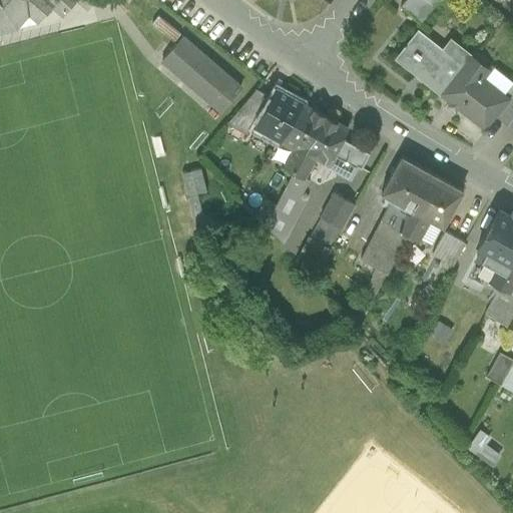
[(0,0),(0,31),(15,28),(28,14),(38,22),(52,6),(62,16),(76,0),(77,0),(87,9),(94,0),(0,0)]
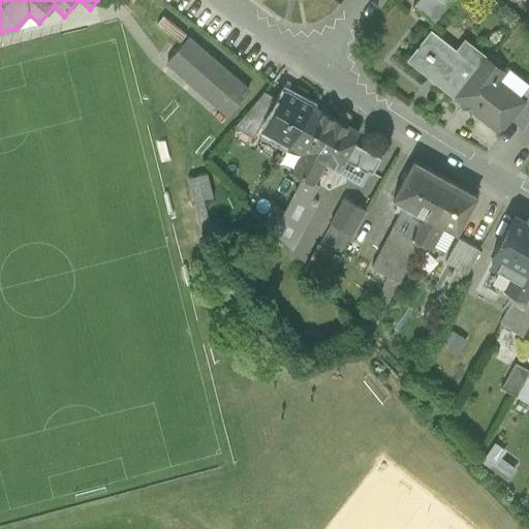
[(445,5),(439,0),(417,0),(413,5),(433,21),(445,5)]
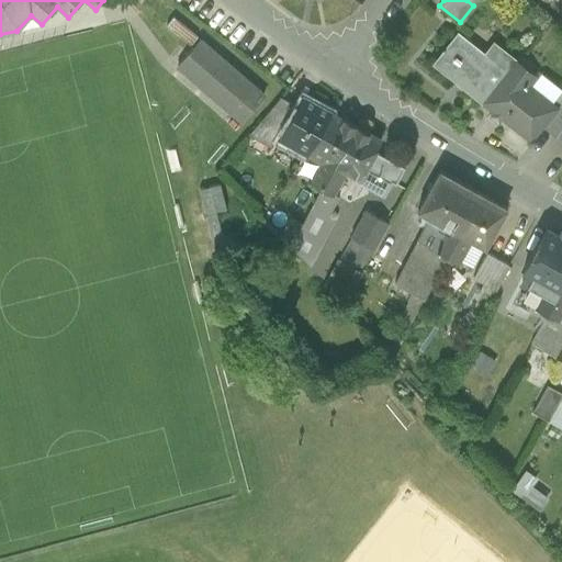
[(489,58),(458,33),(434,63),(483,101),(515,59),(498,46),(489,58)]
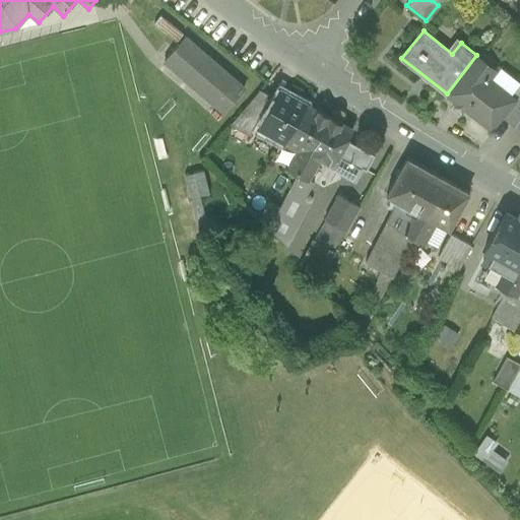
[(244,89),(184,38),(164,60),(223,112),(244,89)]
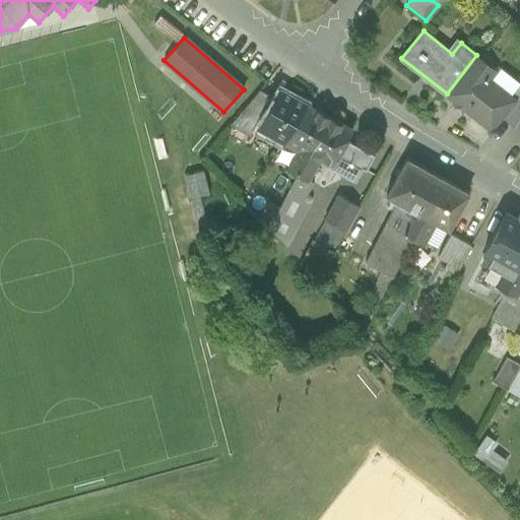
[(494,68),(476,55),(447,93),(491,128),(502,114),(514,98),(513,96),(488,76),(494,68)]
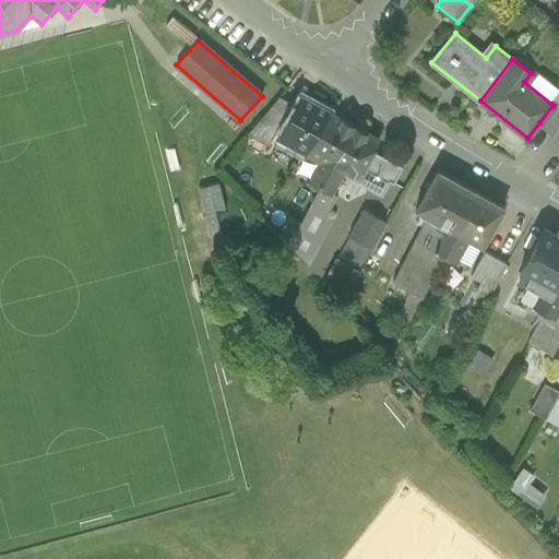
[(302,96),(278,141),(306,155),(329,111),(302,96)]
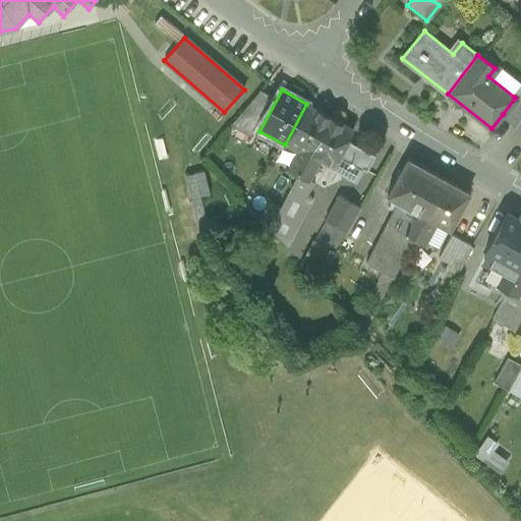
[(520,90),(514,97),(515,98),(503,114),(516,124),(520,118),(520,90)]
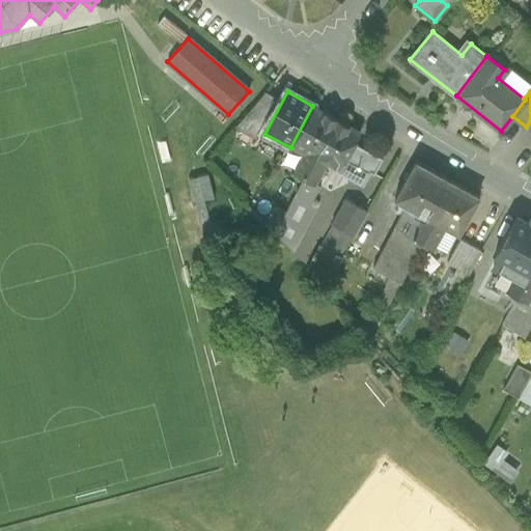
[(264,92),(244,116),(246,117),(260,126),(261,126),(276,99),(264,92)]
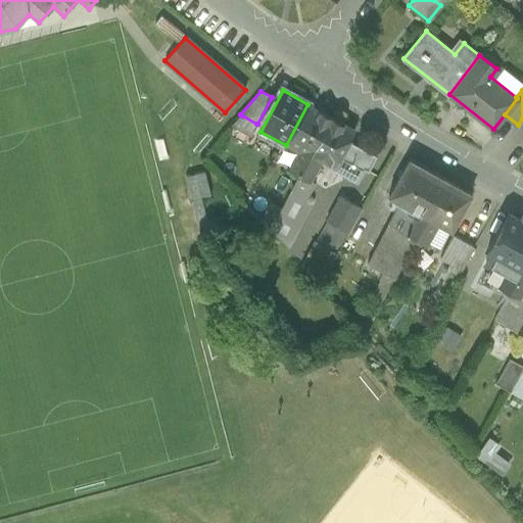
[(307,104),(286,145),(298,152),(288,171),(298,177),(312,153),(331,117),(307,104)]
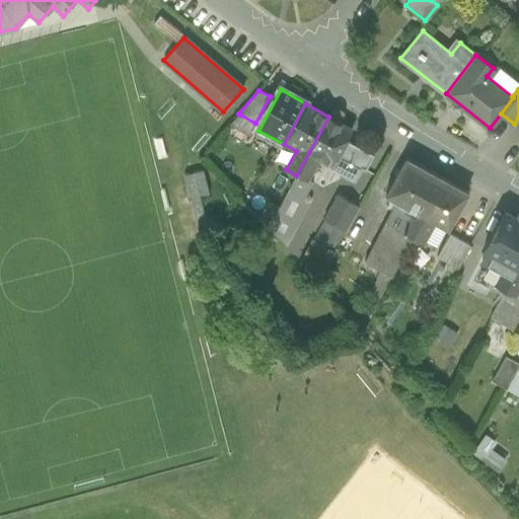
[(254,123),(240,115),(233,127),(248,135),(254,123)]
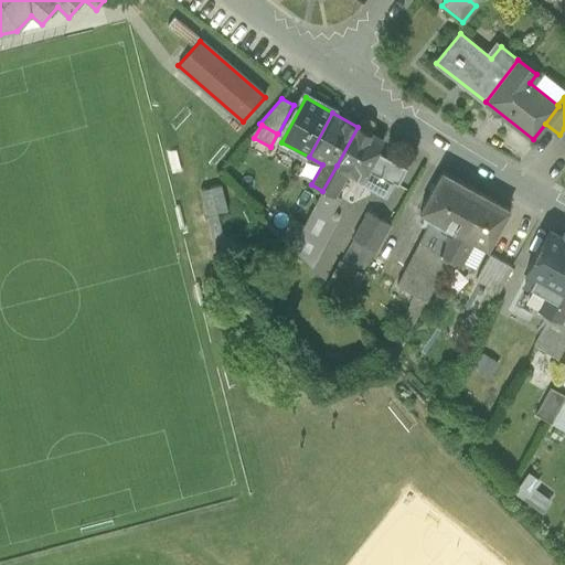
[(358,127),(337,166),(348,172),(361,179),(359,183),(385,198),(393,183),(397,185),(406,169),(376,152),(383,140),(358,127)]
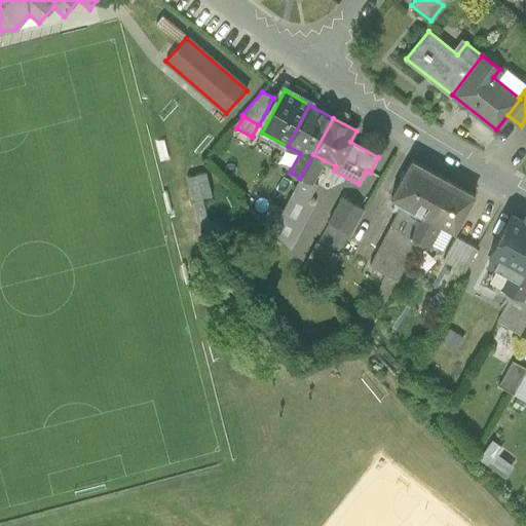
[(313,154),(300,178),(311,183),(324,160),(313,154)]
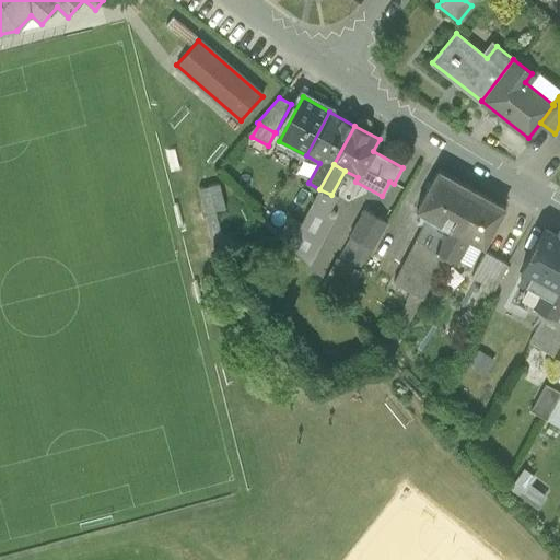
[(479,194),(436,172),(416,209),(445,225),(433,249),(432,251),(445,257),(479,194)]
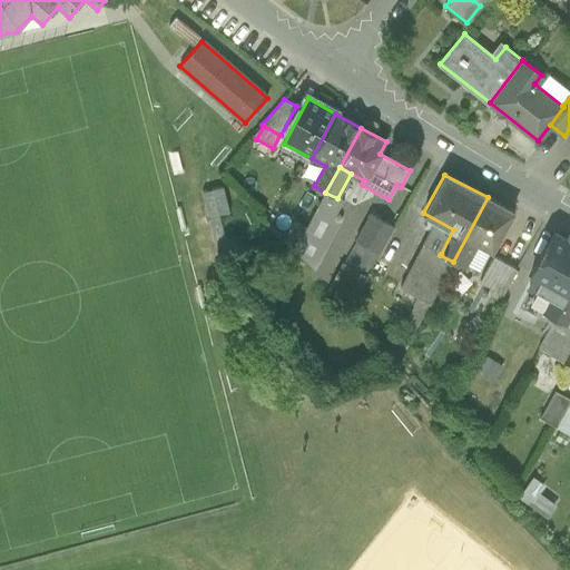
[(337,198),(325,193),(320,204),(307,226),(302,235),(318,244),(343,200),(337,198)]
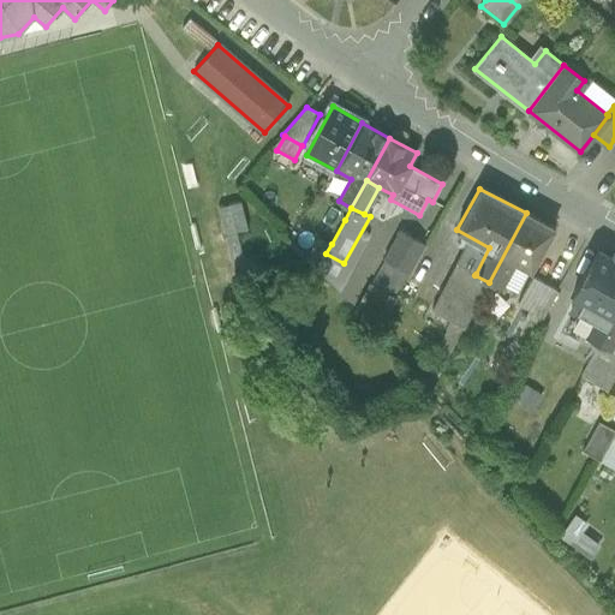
[(554,228),(526,213),(489,282),(501,290),(515,263),(530,272),(554,228)]
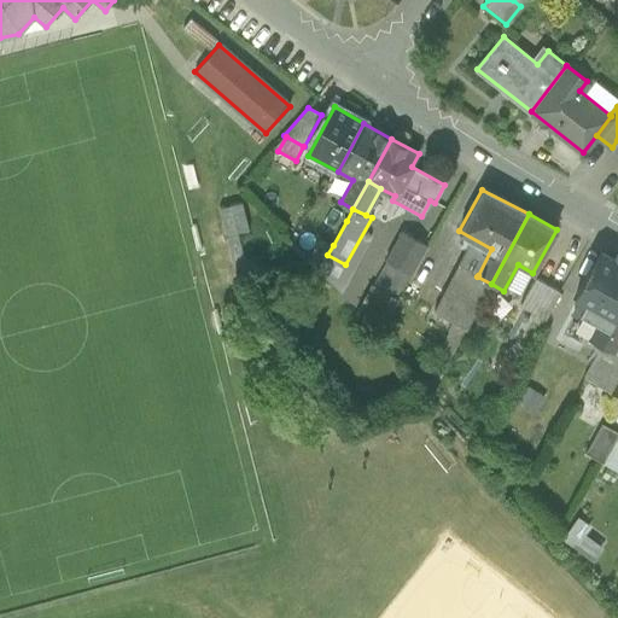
[(338,216),(325,240),(333,245),(347,221),(338,216)]
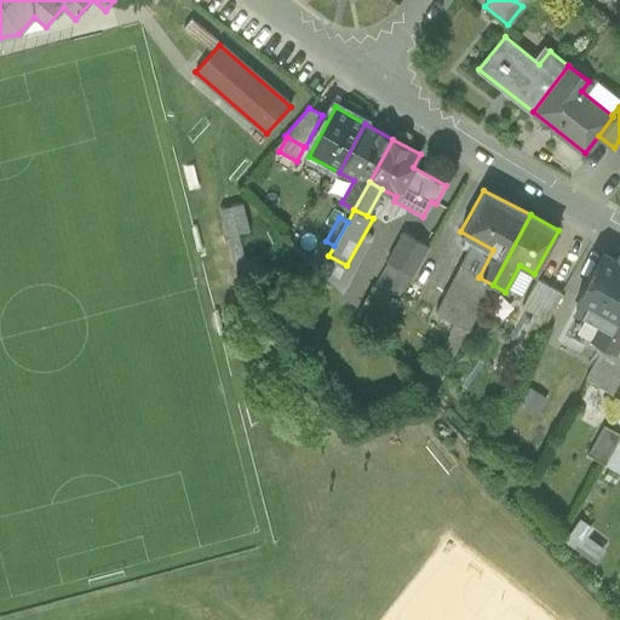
[(429,247),(403,233),(386,263),(412,276),(429,247)]
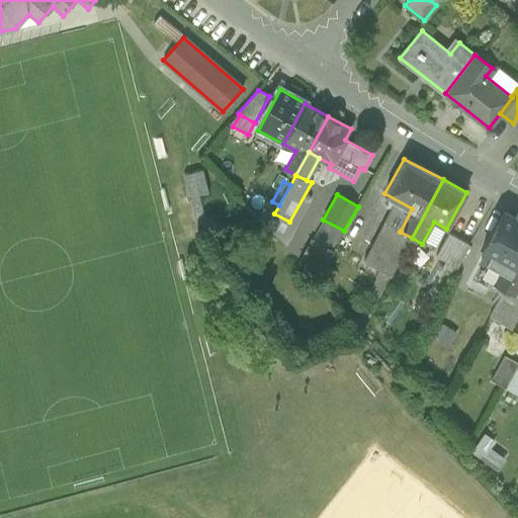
[(262,225),(273,203),(264,198),(253,221),(262,225)]
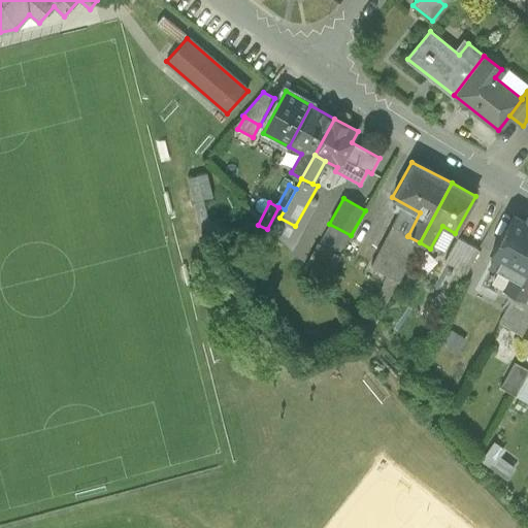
[(513,217),(493,253),(516,266),(502,290),(514,295),(527,269),(527,225),(523,222),(513,217)]
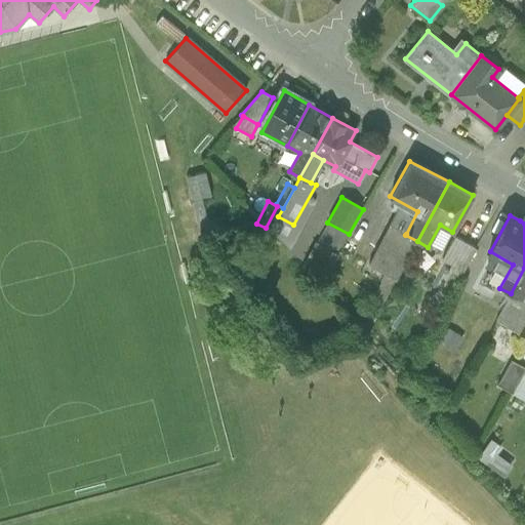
[(297,237),(280,221),(271,231),(288,248),(297,237)]
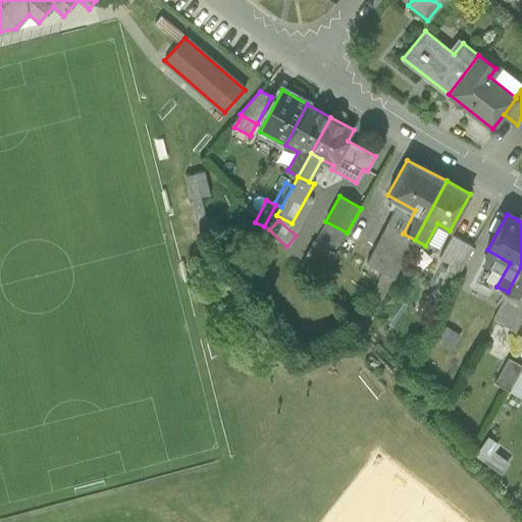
[(387,224),(367,264),(394,279),(415,240),(403,233),(404,232),(387,224)]
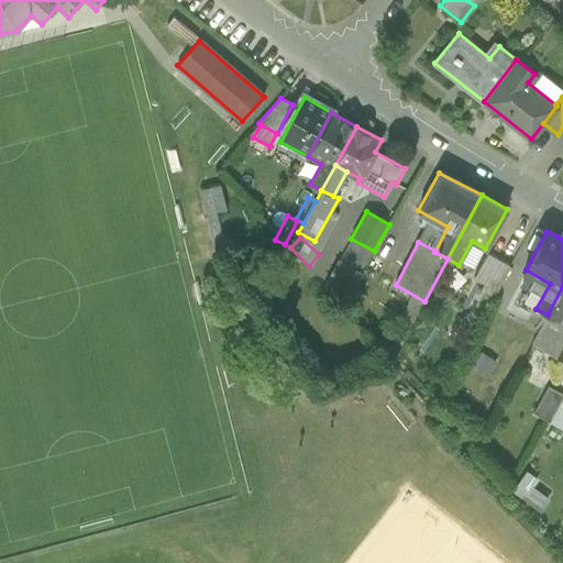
[(487,254),(474,278),(485,284),(479,295),(492,301),(497,291),(510,267),(487,254)]
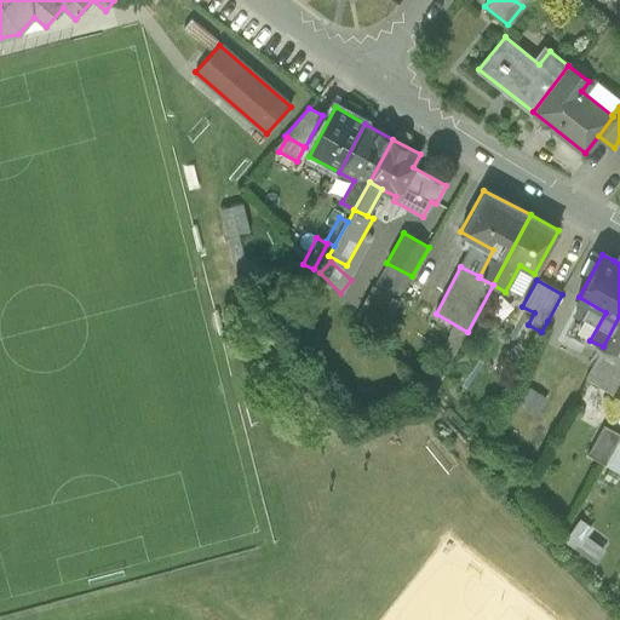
[(326,305),(319,294),(310,300),(317,311),(326,305)]
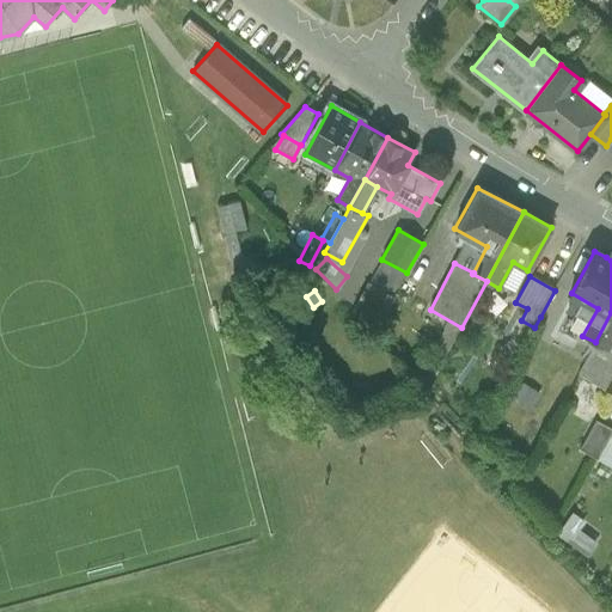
[(555,291),(540,317),(555,325),(569,299),(555,291)]
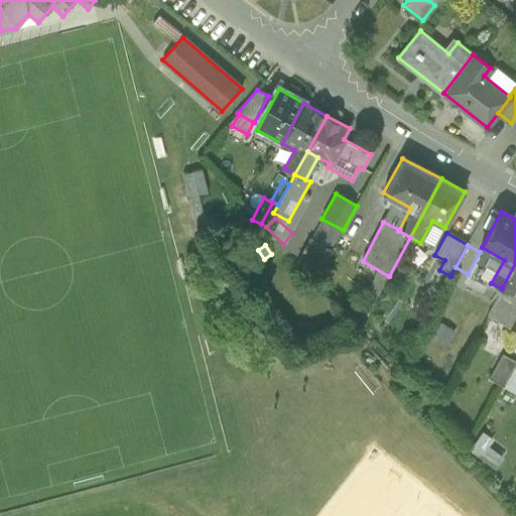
[(515,263),(502,288),(513,294),(514,293),(515,289),(515,288),(515,263)]
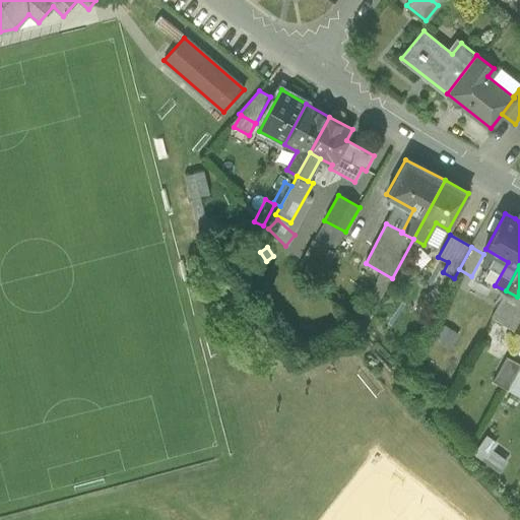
[(495,285),(492,283),(480,304),(494,312),(506,290),(495,285)]
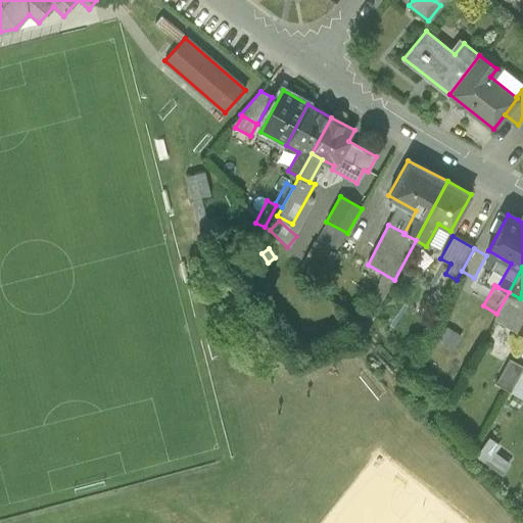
[(520,298),(509,292),(496,314),(492,321),(516,334),(522,321),(522,298),(521,297),(520,298)]
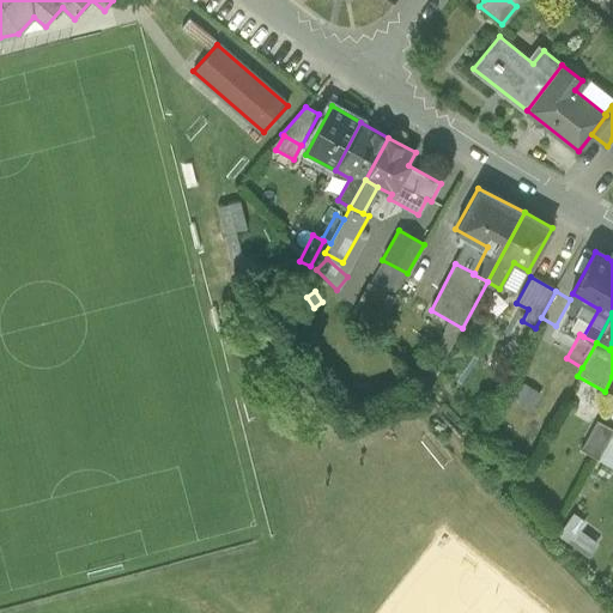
[(612,431),(612,430),(596,422),(581,450),(598,460),(612,431)]
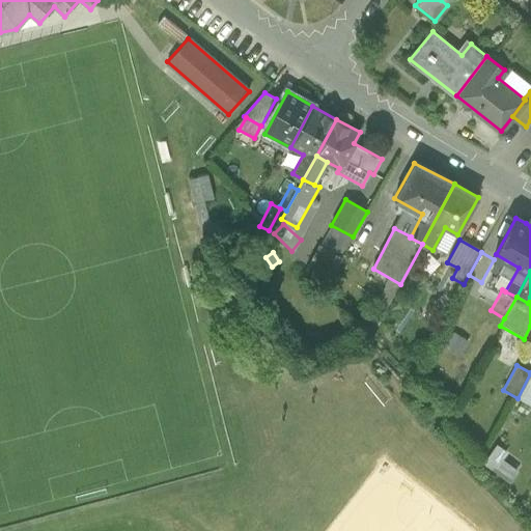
[(499,459),(504,449),(493,443),(480,465),(509,479),(515,468),(499,459)]
